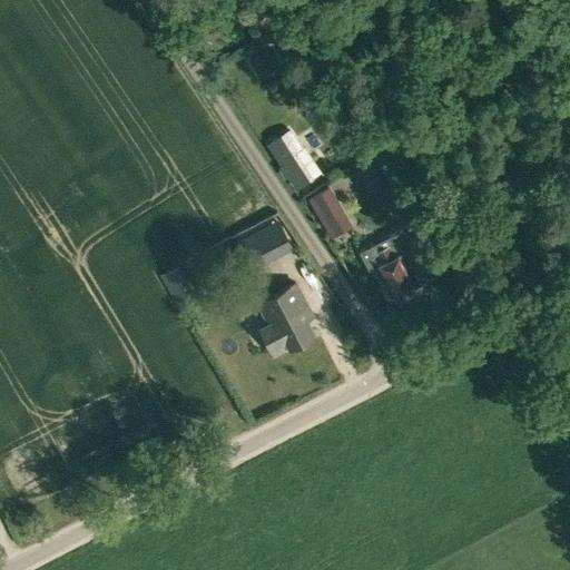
[(254,22),(262,33),(275,25),(267,13),(254,22)]
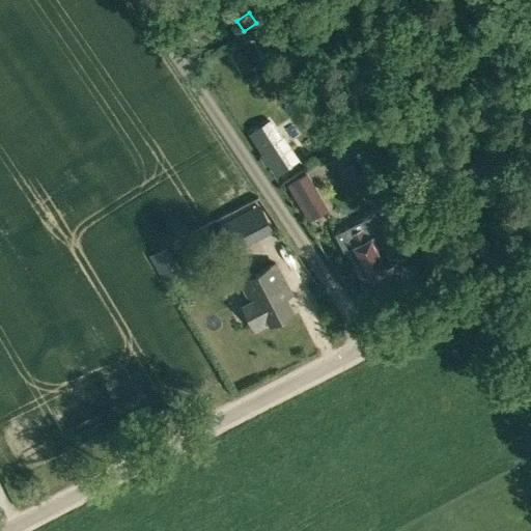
[(251,45),(232,56),(242,73),(261,61),(251,45)]
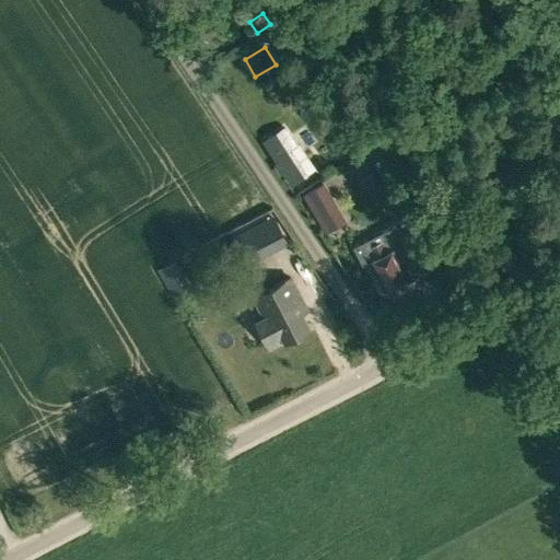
[(283,173),(291,185),(315,170),(299,143),(296,146),(284,127),(263,140),(277,163),(273,165),(280,175),(283,173)]
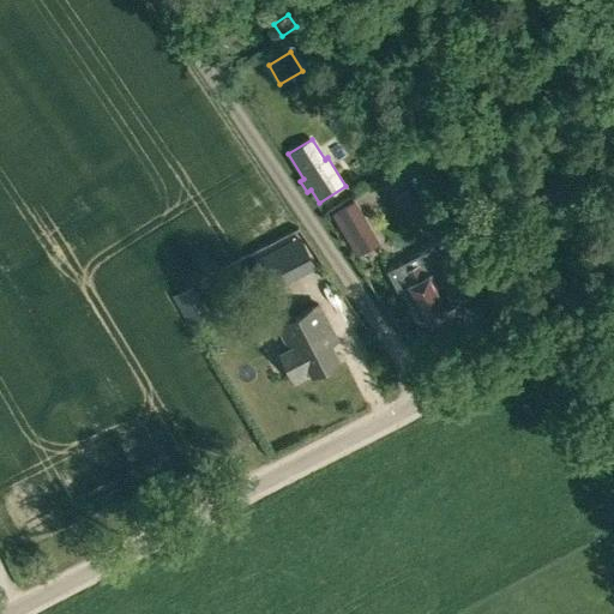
[(332,211),(356,254),(379,242),(354,198),(332,211)]
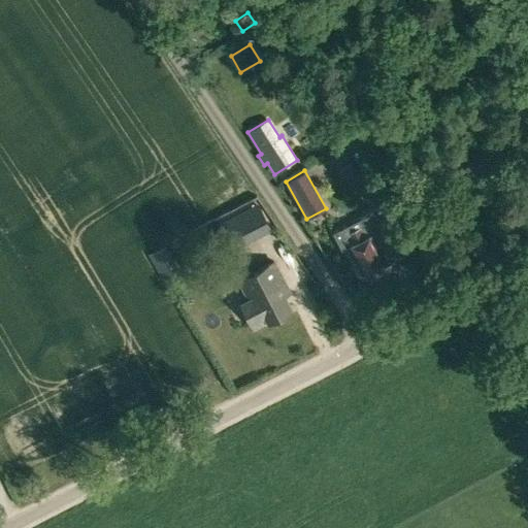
[(259,205),(248,211),(232,220),(242,239),(258,232),(269,226),(259,205)]
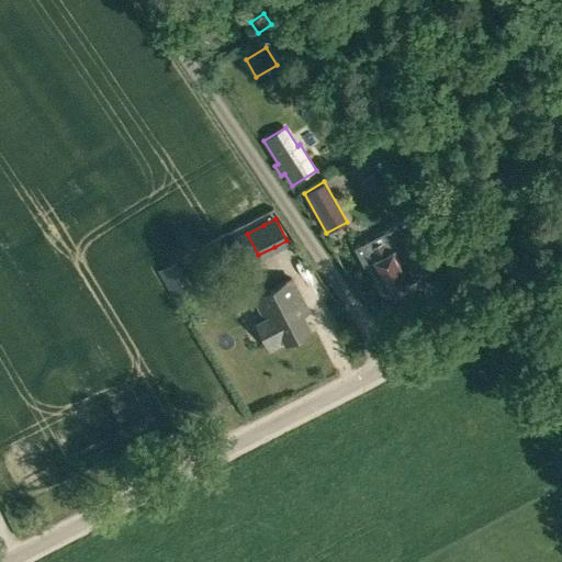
[(369,261),(385,290),(401,282),(403,285),(426,274),(419,262),(418,263),(406,239),(404,240),(396,226),(355,248),(363,265),(369,261)]
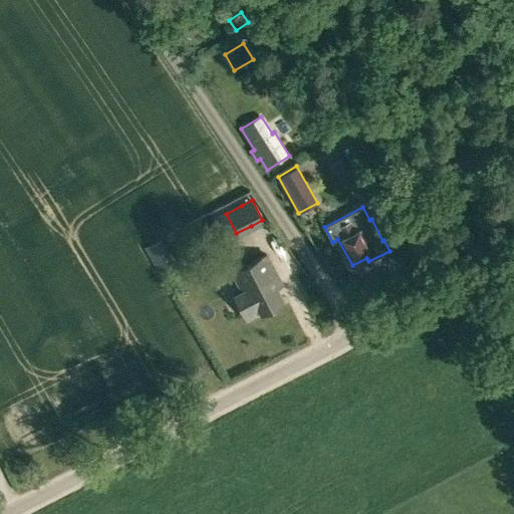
[(234,296),(248,322),(285,302),(276,284),(281,281),(266,253),(232,271),(243,292),(234,296)]
